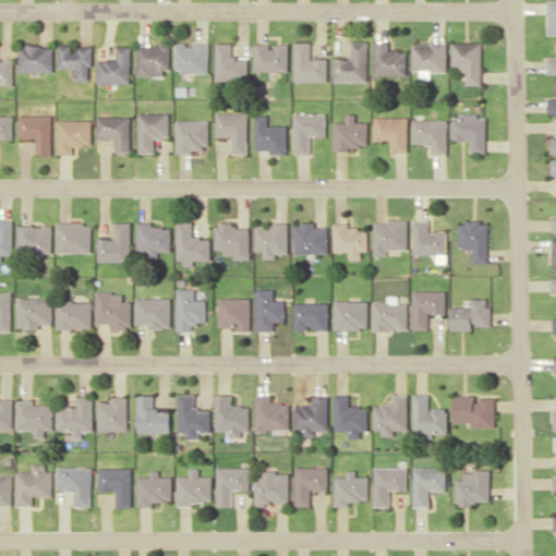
[(555,1),(546,1),(546,36),(555,36),(555,1)]
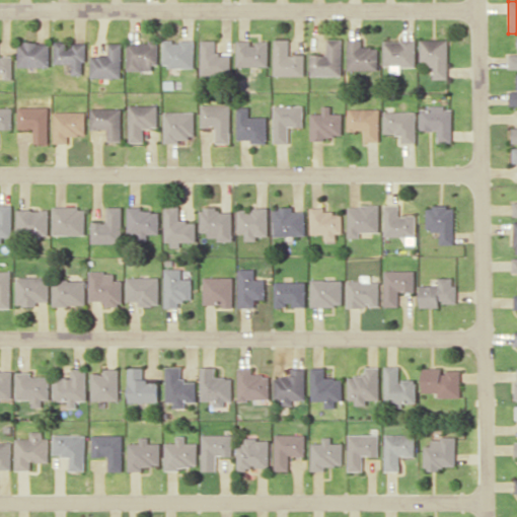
[(508,70),(516,70),(516,38),(516,56),(508,56),(508,70)]
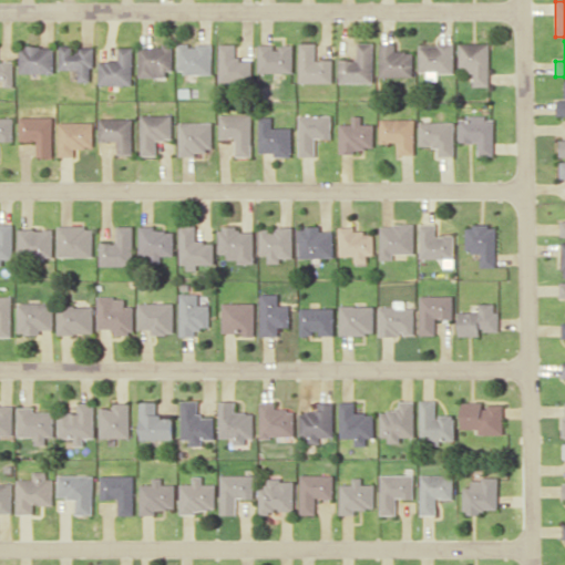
[(338,61),(338,84),(371,84),(372,44),(356,43),(355,61),(338,61)]
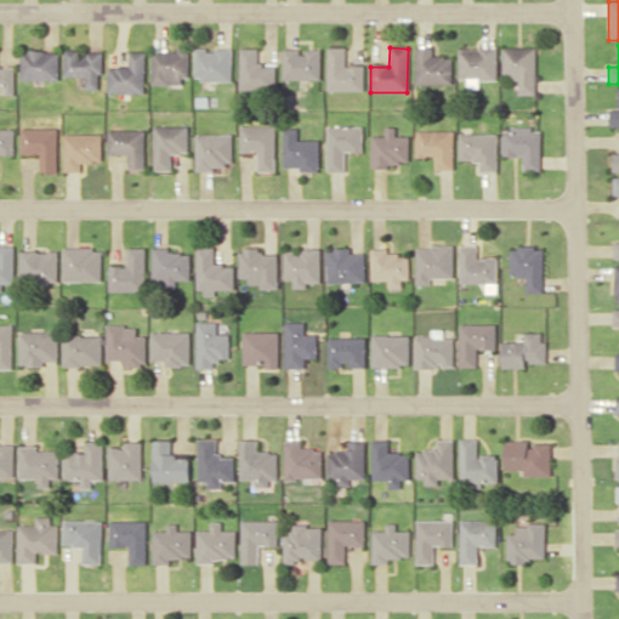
[(327,94),(363,92),(363,67),(345,67),(345,49),(327,49),(327,94)]
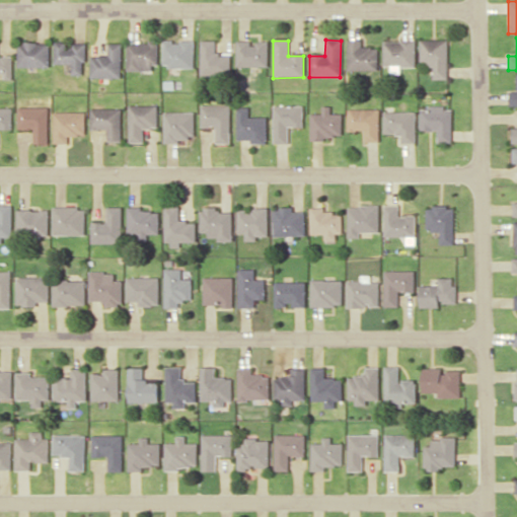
[(446,41),(419,42),(419,66),(432,66),(432,80),(447,80),(446,41)]
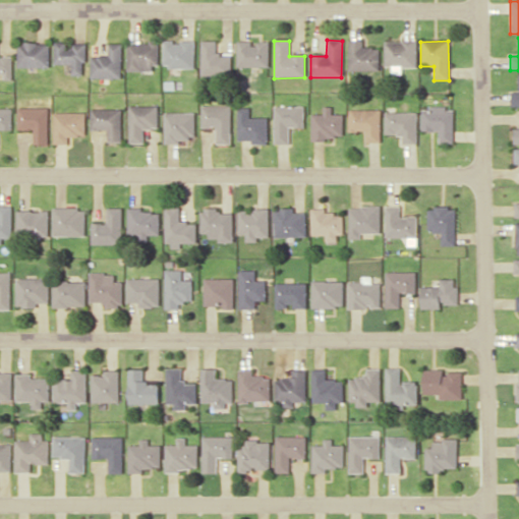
[(194,69),(195,42),(163,42),(163,68),(194,69)]
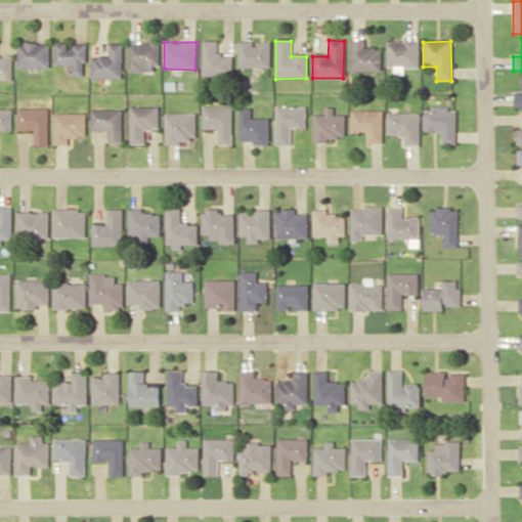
[(217,42),(202,42),(202,77),(232,77),(232,55),(217,55),(217,42)]
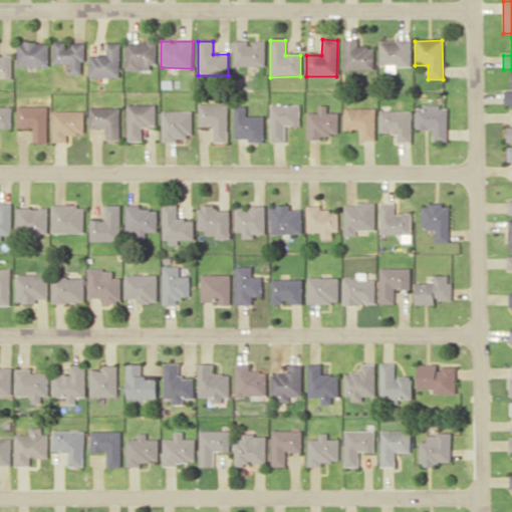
[(265,66),(265,43),(247,43),(247,41),(234,42),(234,67),(265,66)]
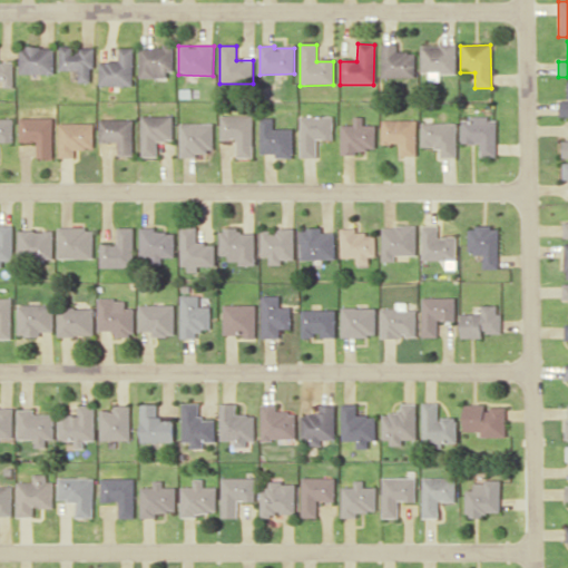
[(381,79),(414,79),(414,52),(395,52),(397,46),(381,46),(381,79)]
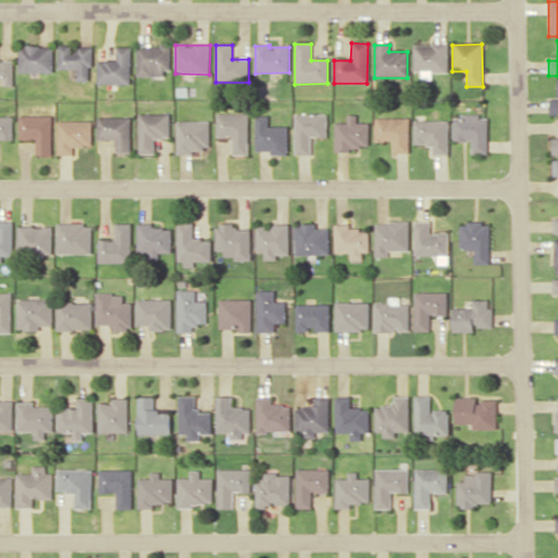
[(411,45),(413,71),(421,71),(421,81),(431,81),(431,73),(448,73),(448,45),(411,45)]
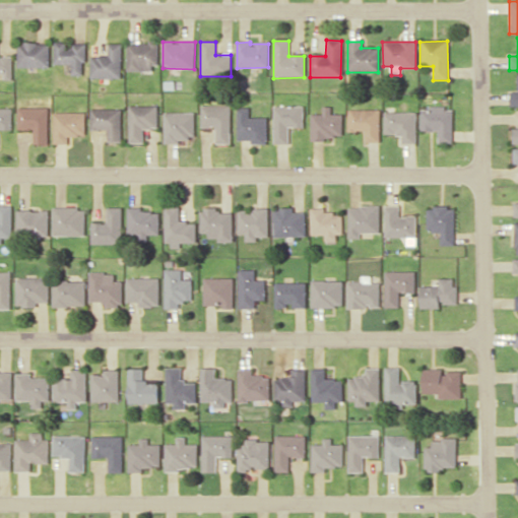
[(16,68),(48,67),(47,43),(15,44),(16,68)]
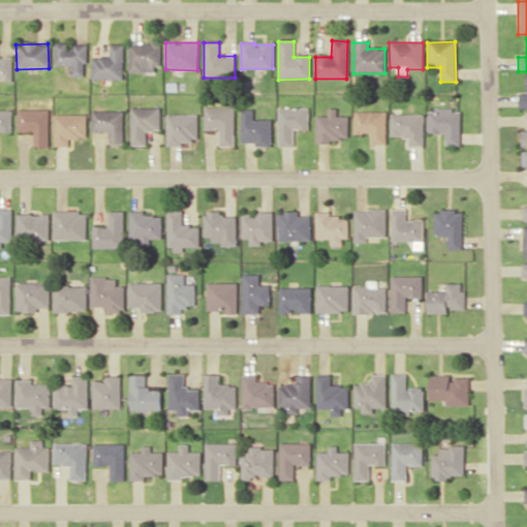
[(53,66),(71,66),(71,78),(85,78),(85,45),(69,45),(69,44),(54,43),(53,66)]
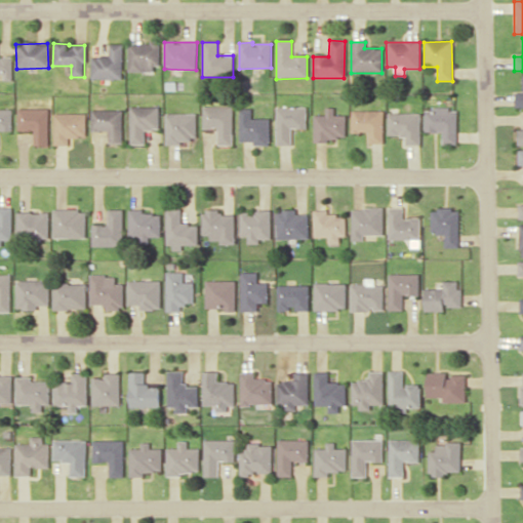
[(158,73),(158,43),(127,44),(127,73),(158,73)]
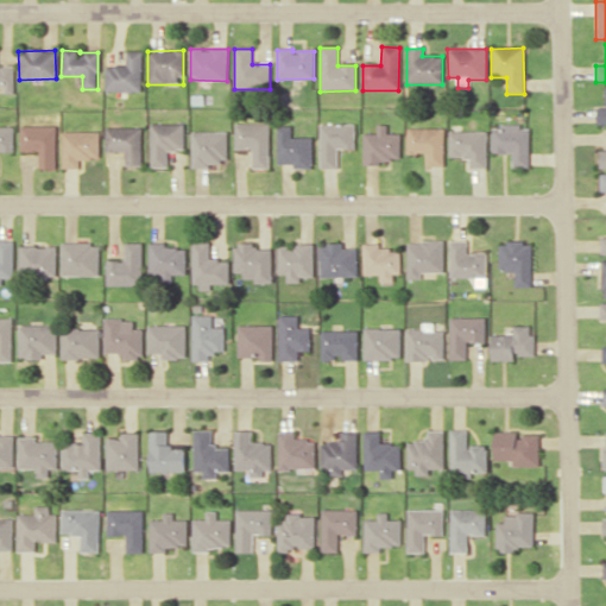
[(141,52),(125,51),(125,67),(105,67),(103,93),(140,93),(141,52)]
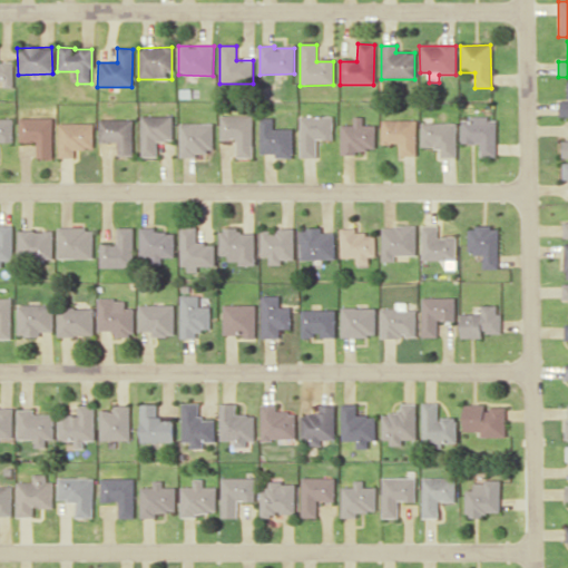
[(0,81),(2,81),(2,89),(12,89),(11,62),(0,61),(0,81)]
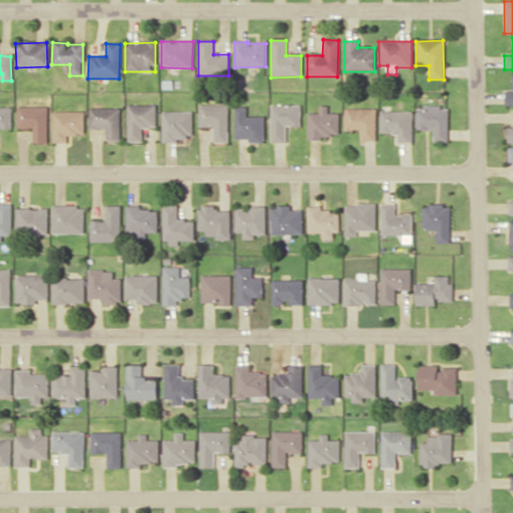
[(227,144),(227,106),(198,105),(197,127),(212,128),(212,143),(227,144)]
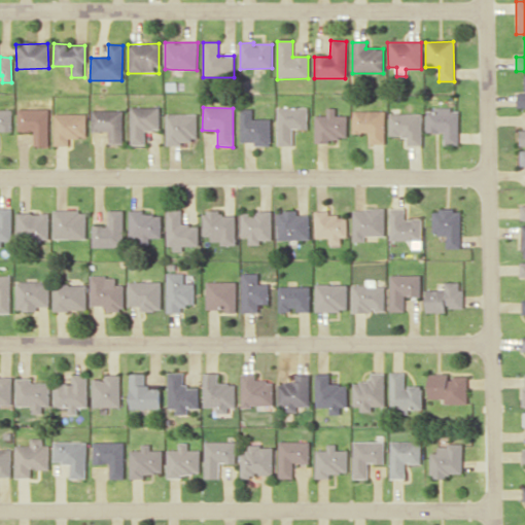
[(130,146),(144,146),(144,131),(160,131),(159,108),(129,108),(130,146)]
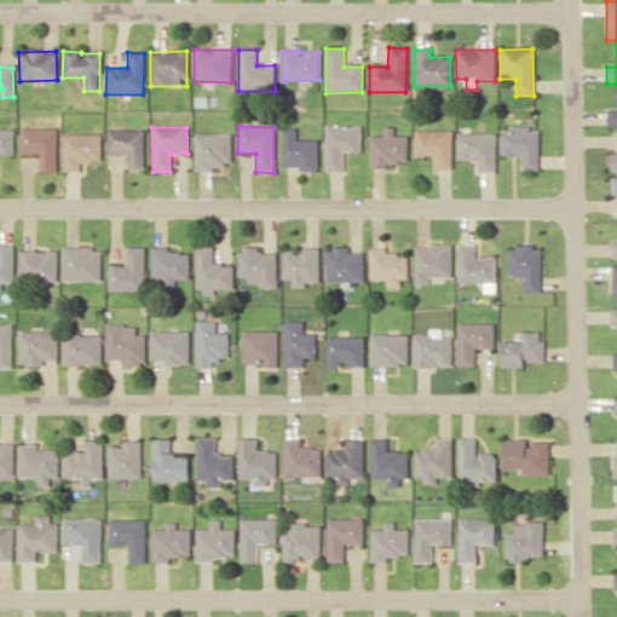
[(359,127),(324,127),(326,172),(344,172),(342,154),(361,153),(359,127)]
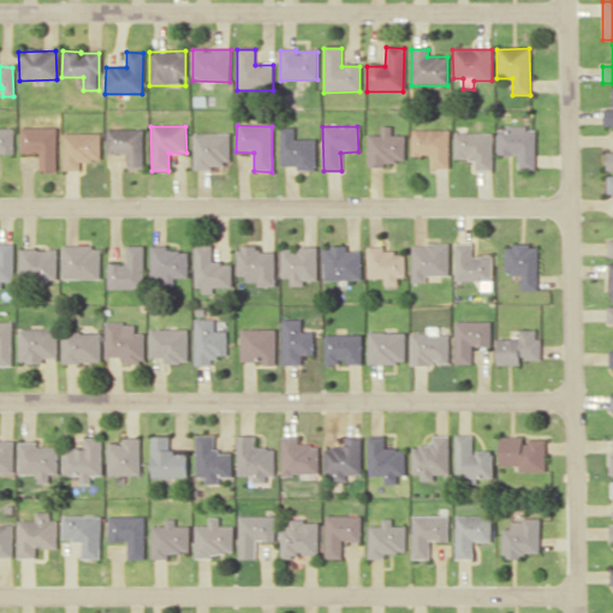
[(55,128),(18,129),(19,154),(37,154),(39,172),(57,172),(55,128)]
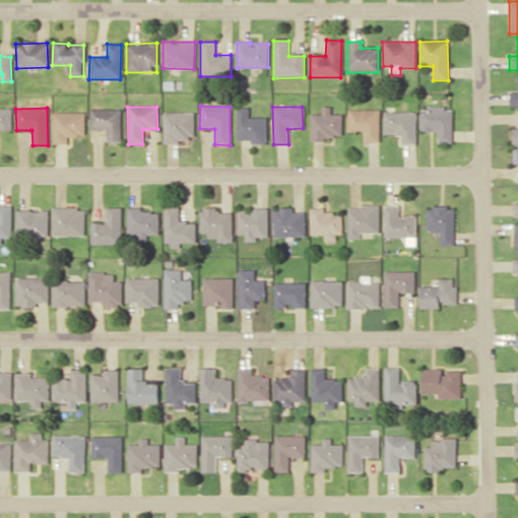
[(236,143),(266,143),(266,119),(249,119),(249,108),(237,108),(236,143)]
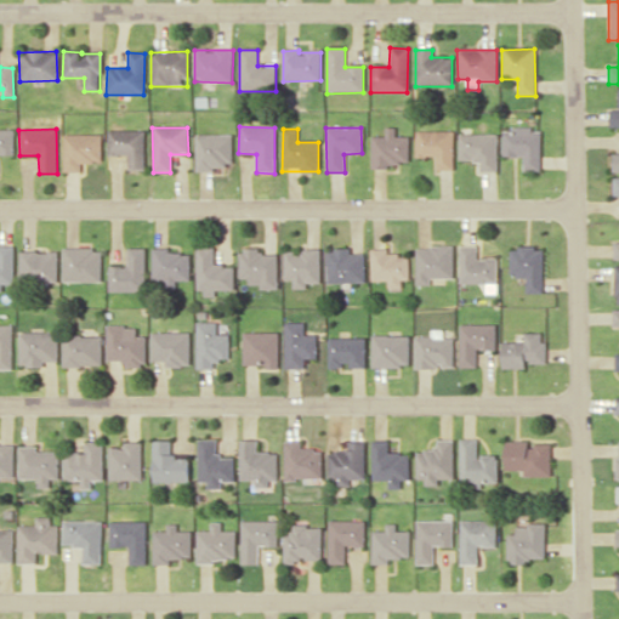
[(369,137),(370,168),(408,166),(408,137),(393,137),(393,129),(384,129),(384,137),(369,137)]
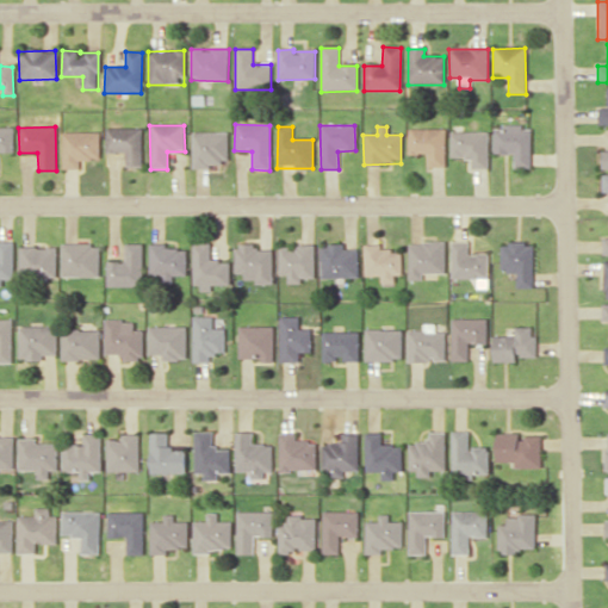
[(0,153),(11,154),(12,129),(0,128),(0,153)]
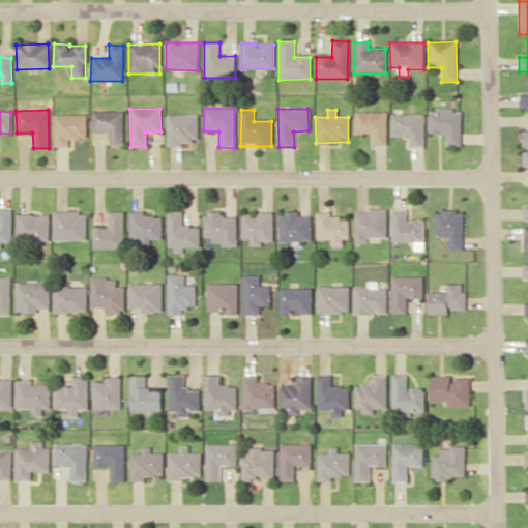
[(446,147),(461,147),(461,111),(428,111),(428,135),(446,134),(446,147)]
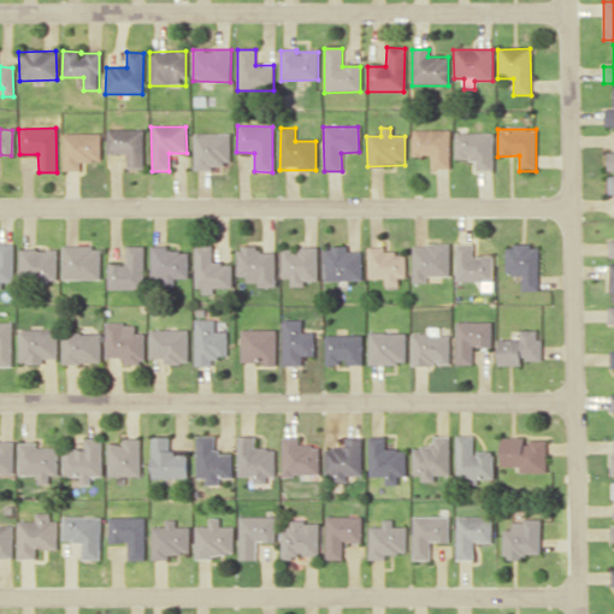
[(127,169),(143,169),(143,131),(106,130),(105,155),(127,155),(127,169)]
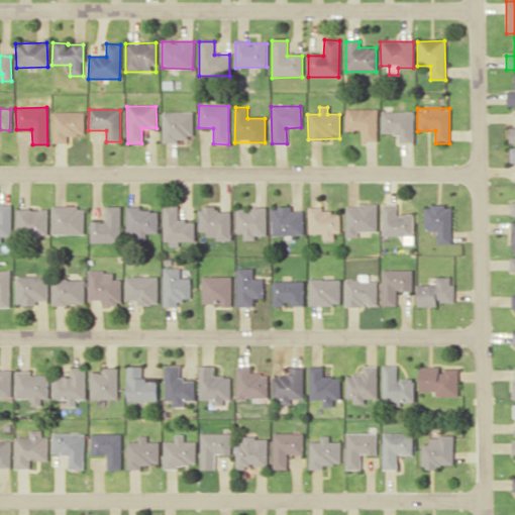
[(377,142),(376,109),(344,110),(344,131),(362,131),(362,142),(377,142)]
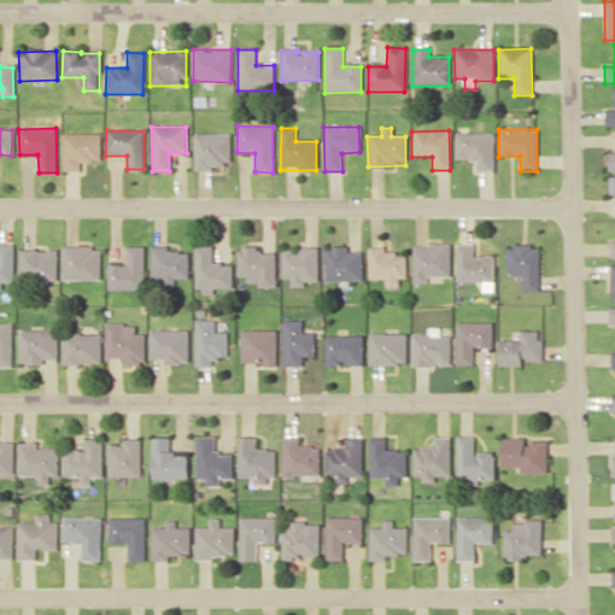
[(230,134),(193,135),(193,169),(230,168),(230,134)]
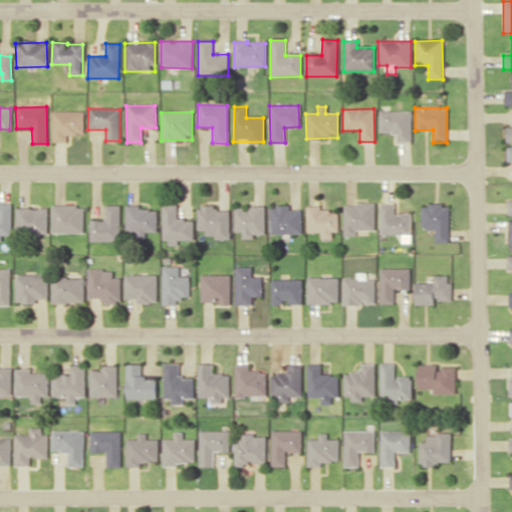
[(378,134),(396,135),(396,143),(410,143),(411,111),(378,111),(378,134)]
